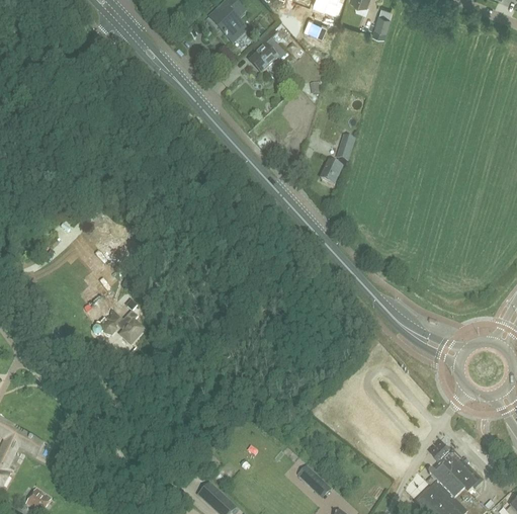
[(227,0),(209,16),(231,39),(246,26),(237,16),(244,9),(236,0),(227,0)]
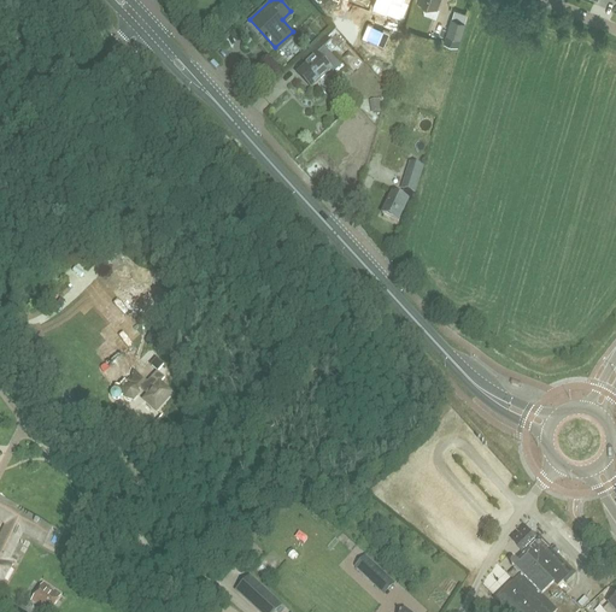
[(420,0),(421,0),(421,1),(422,1),(423,1),(424,0),(427,0),(423,9),(434,13),(438,4),(436,4),(438,0),(420,0)]
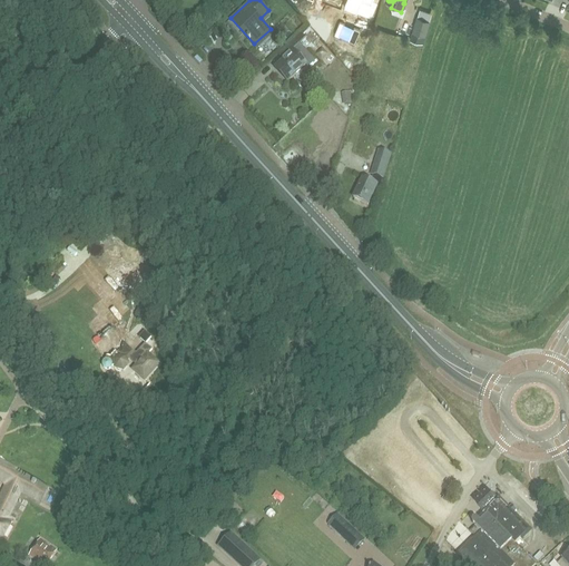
[(411,27),(409,36),(421,39),(424,31),(429,17),(415,12),(411,27)]
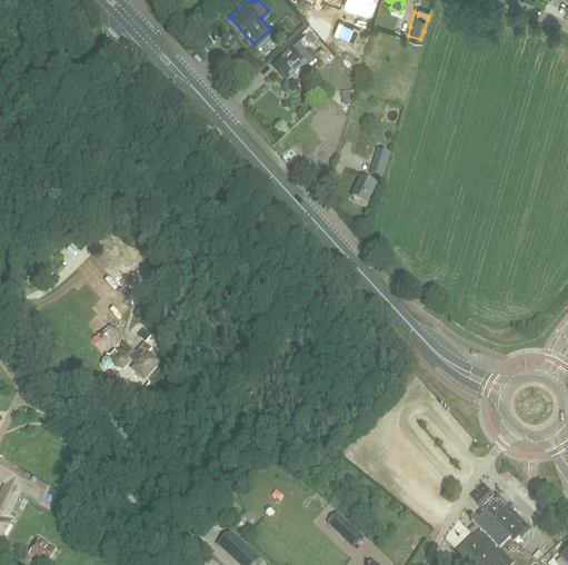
[(308,13),(306,18),(324,37),(324,38),(329,22),(308,13)]
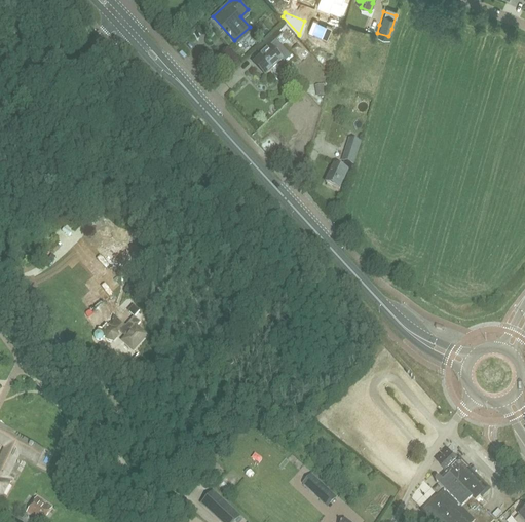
[(290,53),(278,41),(275,38),(282,33),(277,28),(260,44),(264,49),(253,60),(264,72),(269,68),(271,70),(290,53)]
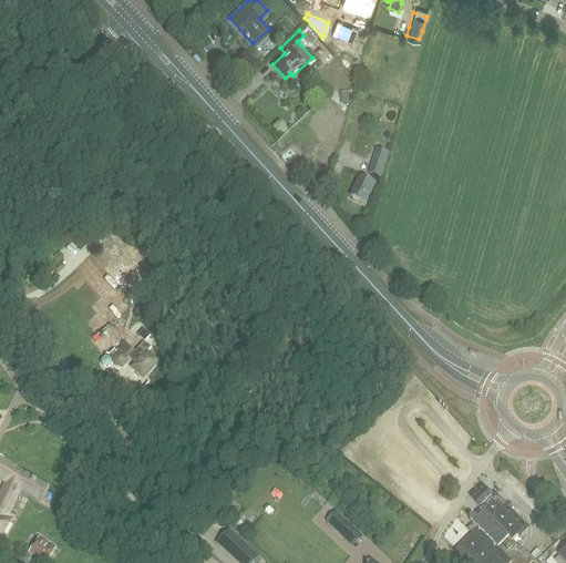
[(330,130),(328,136),(337,139),(341,126),(332,123),(330,130)]
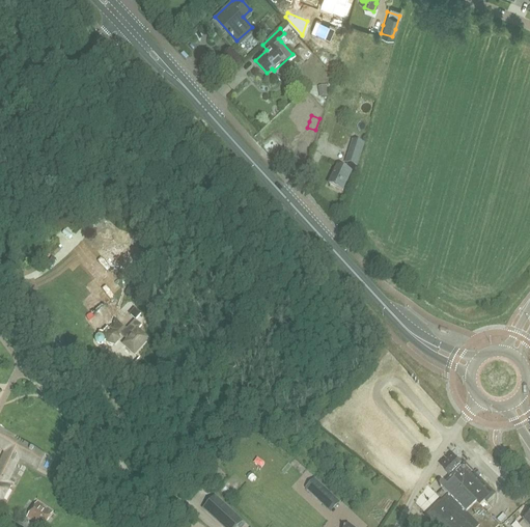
[(349,146),(343,160),(346,161),(356,163),(357,164),(361,149),(349,146)]
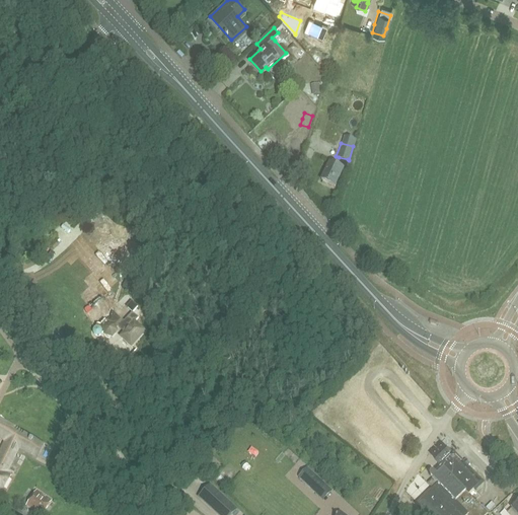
[(334,182),(343,165),(329,159),(320,176),(334,182)]
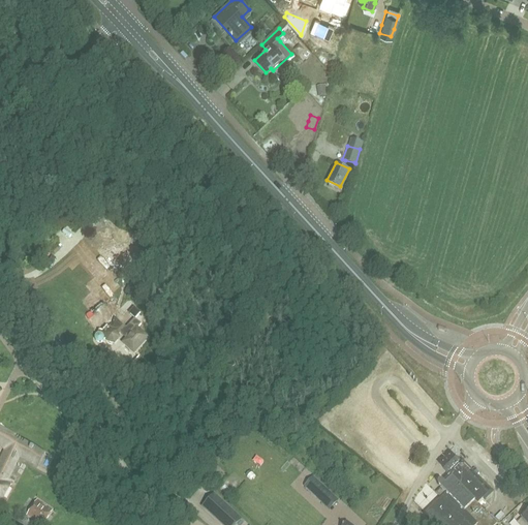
[(136,325),(122,338),(132,349),(147,336),(136,325)]
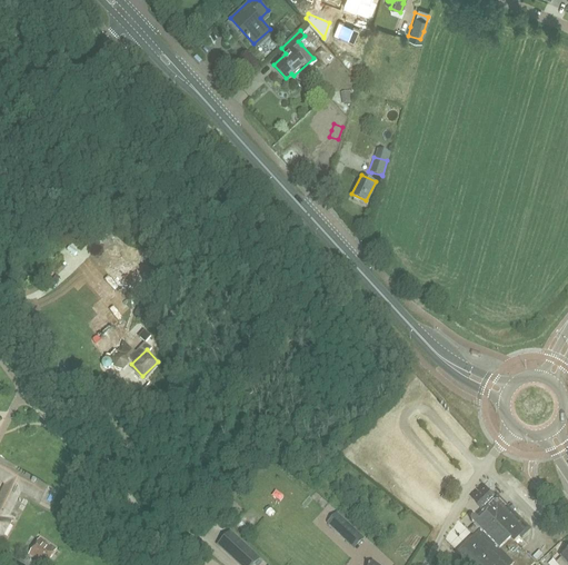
[(112,355),(103,359),(108,369),(117,365),(112,355)]
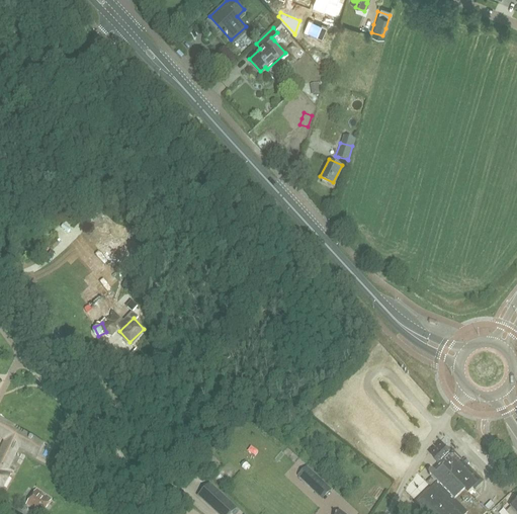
[(128,351),(121,358),(131,366),(138,359),(128,351)]
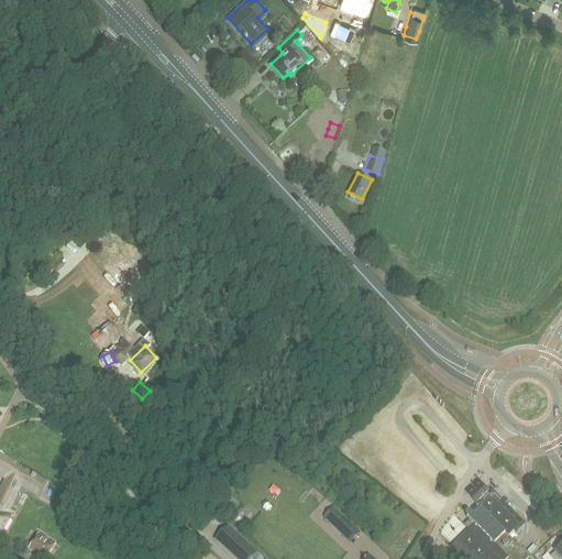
[(0,530),(12,508),(6,505),(8,502),(30,513),(47,479),(20,464),(0,450),(0,530)]
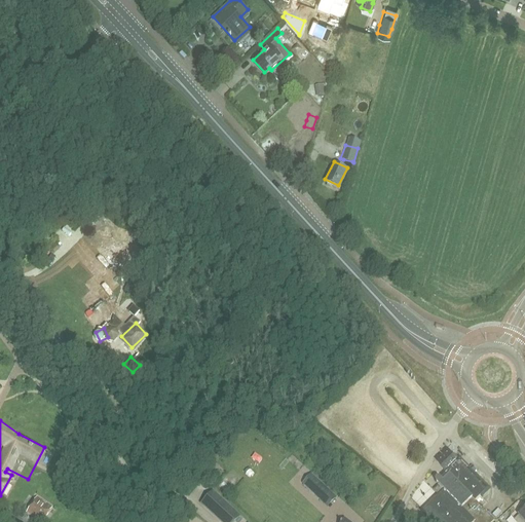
[(429,502),(423,509),(427,513),(425,514),(432,519),(433,518),(437,521),(487,521),(493,517),(475,497),(479,493),(487,485),(473,470),(474,469),(475,467),(471,462),(469,463),(467,464),(458,455),(457,456),(456,455),(452,450),(440,462),(445,469),(447,471),(441,477),(438,474),(436,474),(435,475),(435,477),(435,478),(438,481),(433,486),(437,490),(440,493),(434,498),(430,495),(426,500),(429,502)]
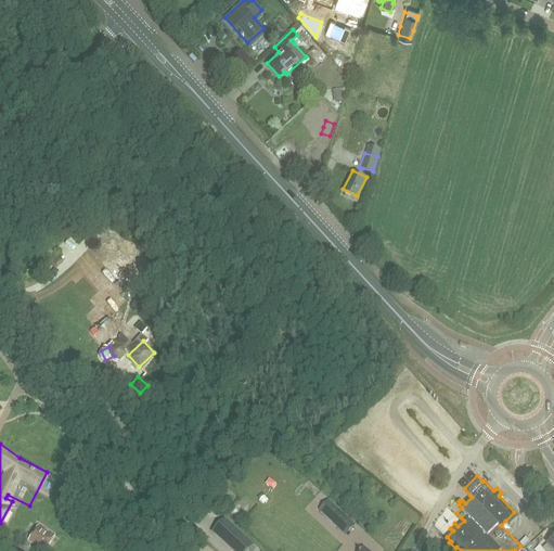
[(318,507),(336,524),(346,514),(327,497),(318,507)]
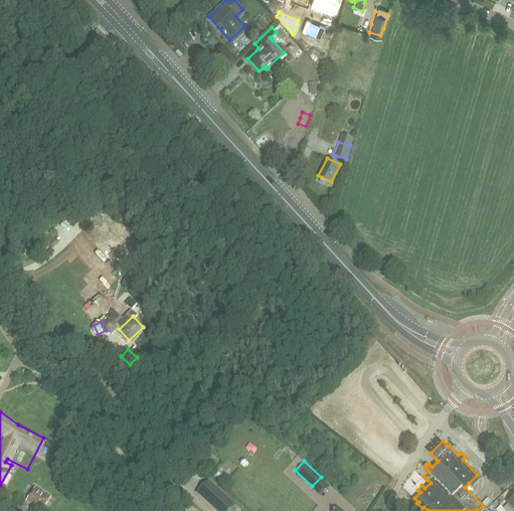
[(224,510),(233,502),(207,478),(197,489),(222,510),(224,510)]
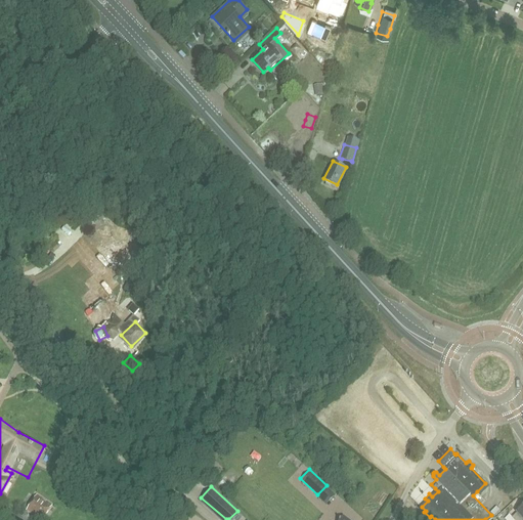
[(41,516),(51,502),(35,491),(26,506),(41,516)]
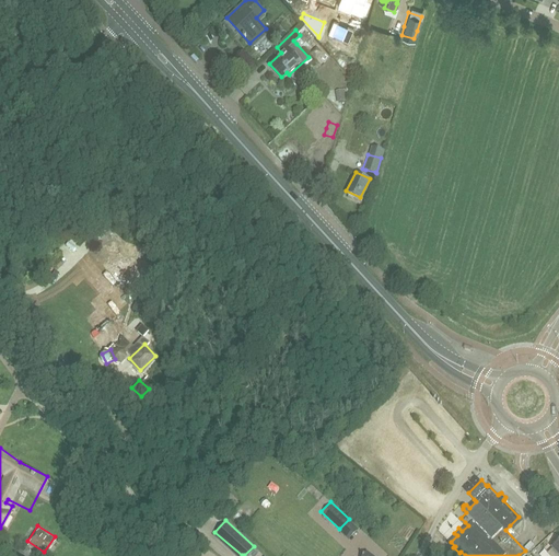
[(558,555),(558,537),(551,545),(546,551),(551,555),(558,555)]
